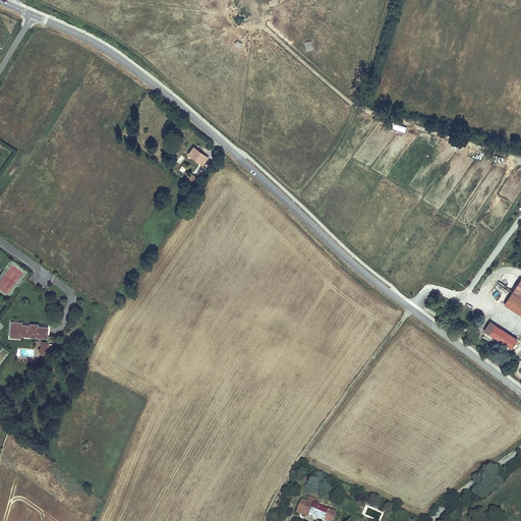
[(392,128),(405,132),(406,127),(393,123),(392,128)]
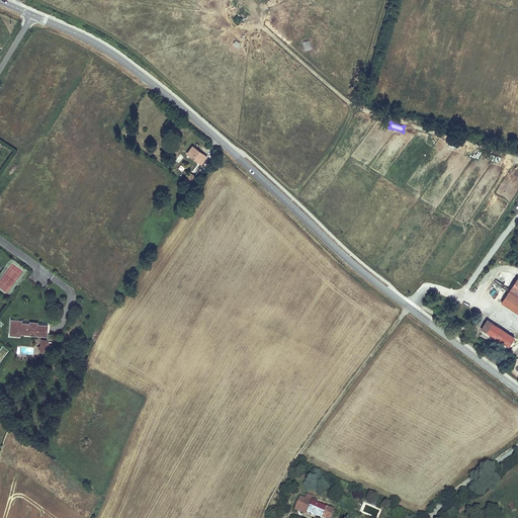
[(207,157),(192,146),(187,153),(201,164),(207,157)]
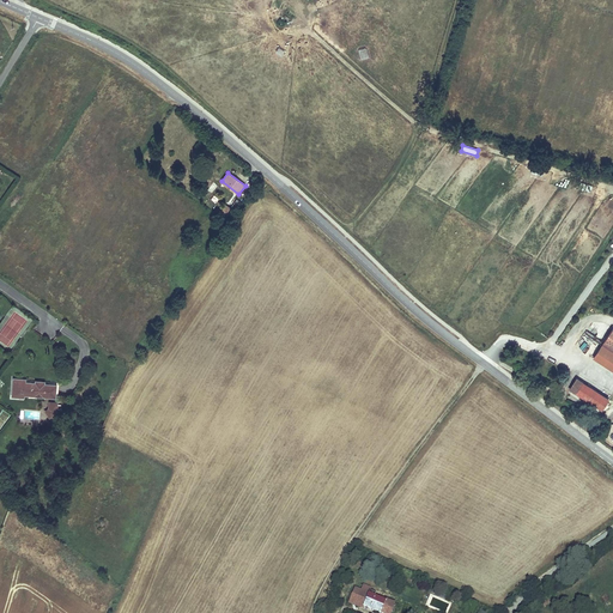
[(594,359),(612,371),(612,331),(594,359)]
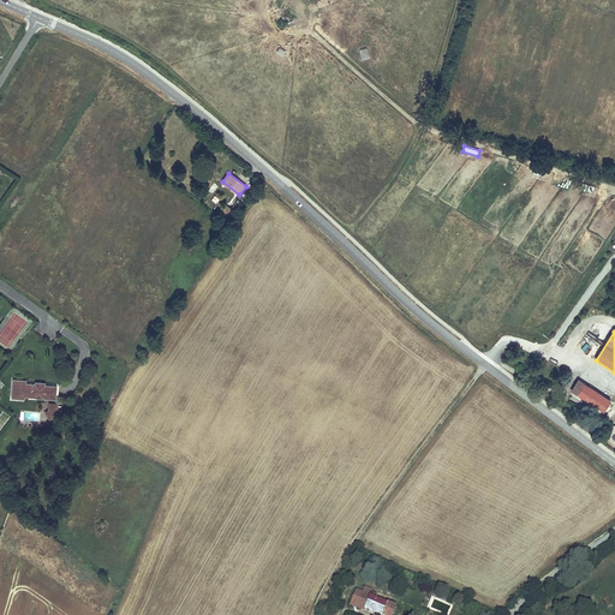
[(12,398),(12,399),(22,399),(22,396),(25,396),(49,399),(51,392),(57,393),(58,386),(46,384),(36,384),(27,383),(23,383),(23,380),(13,380),(12,398)]
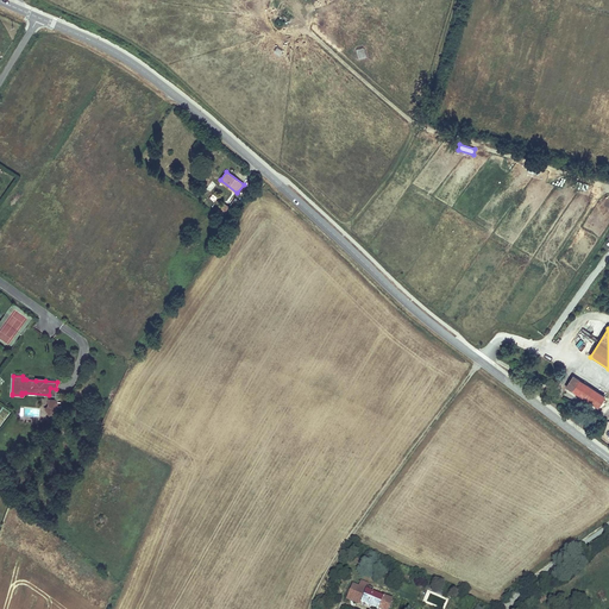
[(573,376),(565,388),(571,393),(579,381),(573,376)]
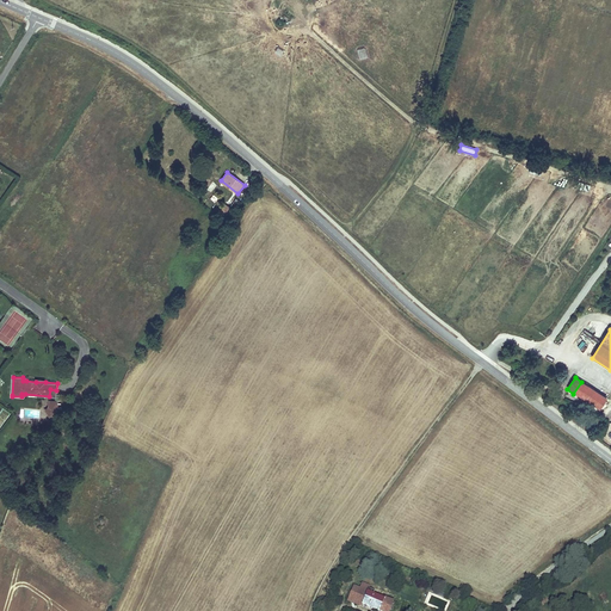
[(581,382),(573,394),(599,411),(608,399),(581,382)]
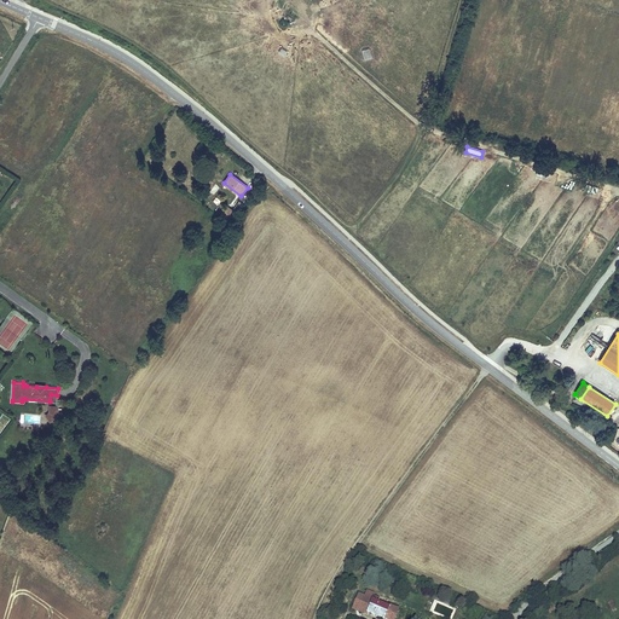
[(58,406),(45,405),(44,421),(57,422),(58,406)]
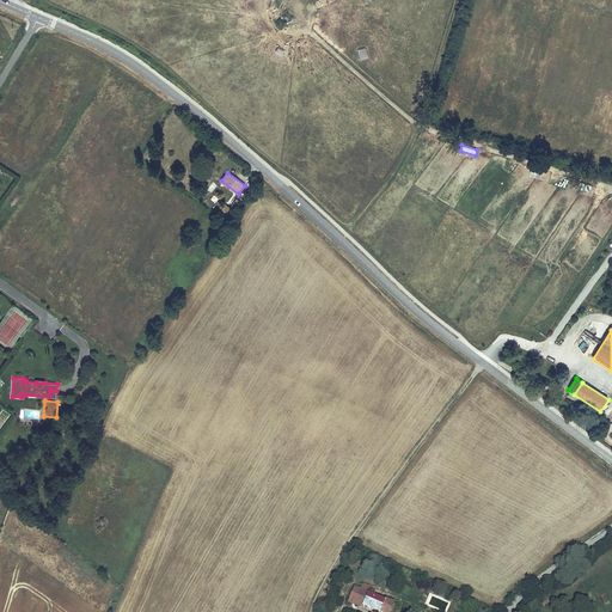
[(390,611),(393,604),(367,593),(369,588),(362,585),(360,591),(354,588),(348,603),(360,607),(363,606),(378,611),(380,611),(383,610),(389,611),(390,611)]
